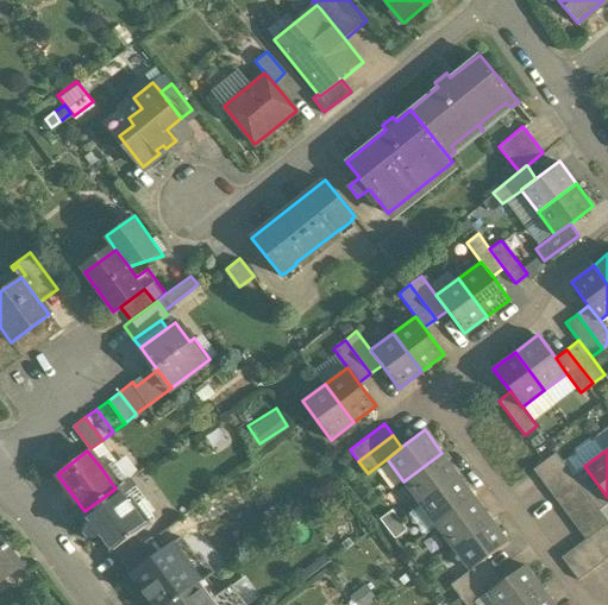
[(556,452),(533,468),(541,480),(564,462),(556,452)]
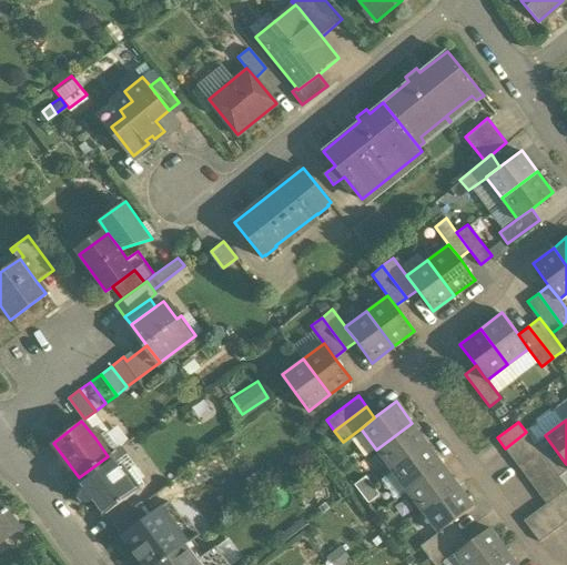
[(412,423),(376,450),(392,470),(427,443),(412,423)]
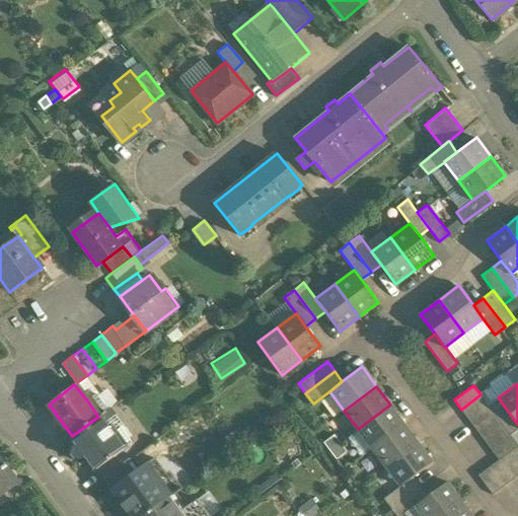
[(96,394),(87,400),(98,417),(100,416),(107,410),(96,394)]
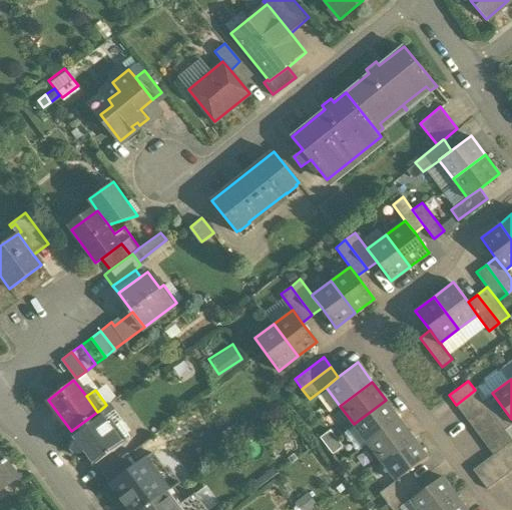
[(475,390),(456,405),(463,414),(482,400),(475,390)]
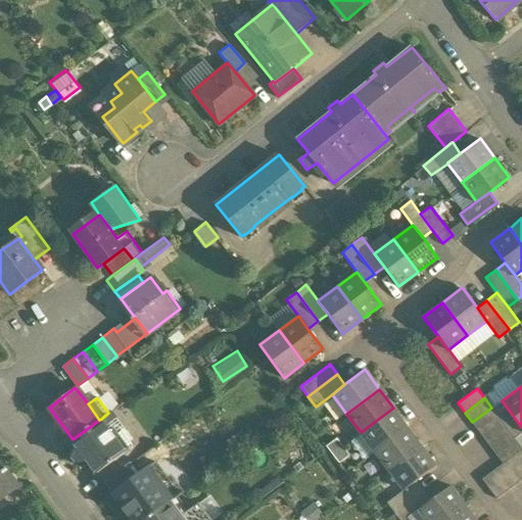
[(521,427),(502,400),(491,408),(500,418),(507,428),(514,437),(521,430),(521,427)]
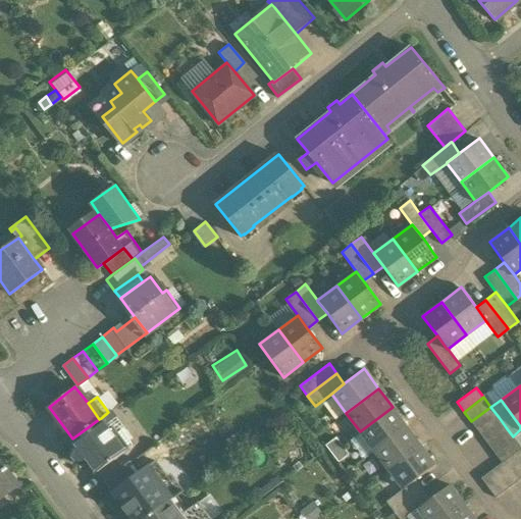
[(393,407),(360,431),(374,450),(407,425),(393,407)]
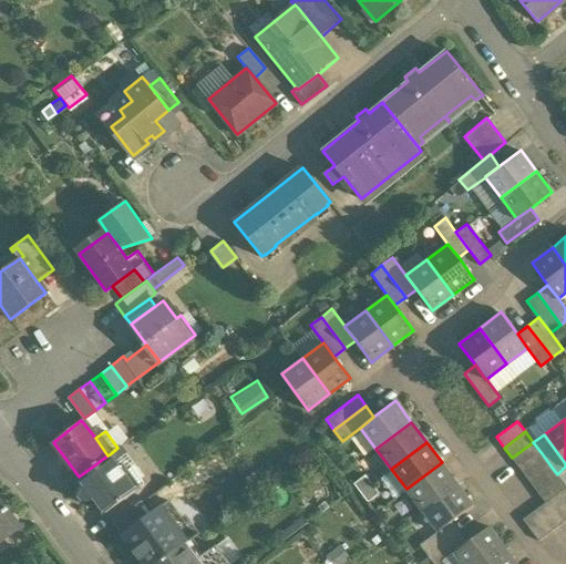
[(533,442),(512,458),(521,469),(542,453),(533,442)]
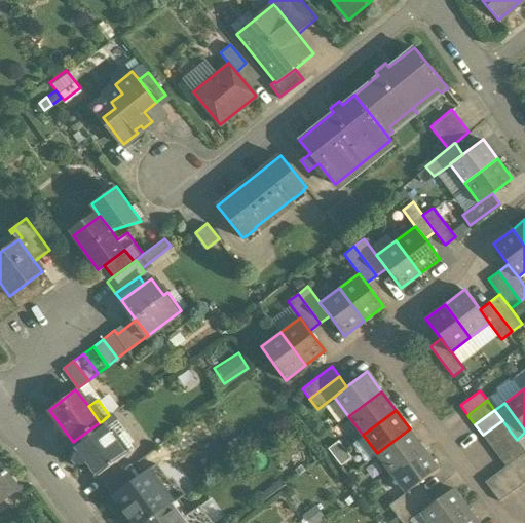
[(502,420),(483,435),(490,445),(510,431),(502,420)]
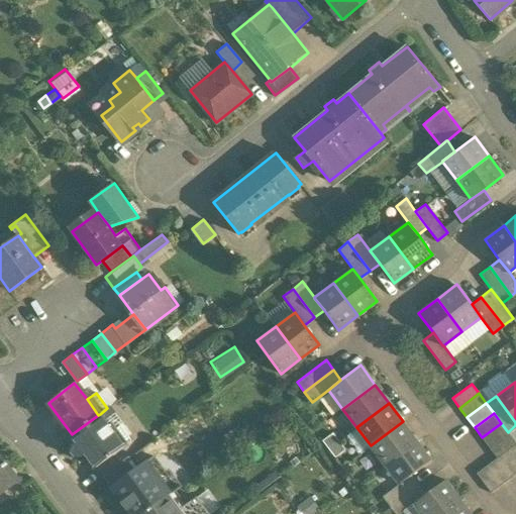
[(104,419),(100,414),(98,415),(72,434),(78,442),(86,452),(96,466),(113,452),(123,445),(104,419)]
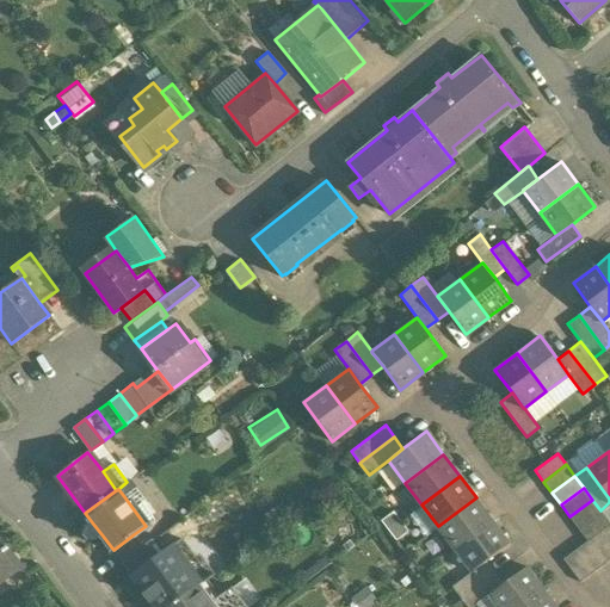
[(154,520),(131,489),(123,495),(146,526),(154,520)]
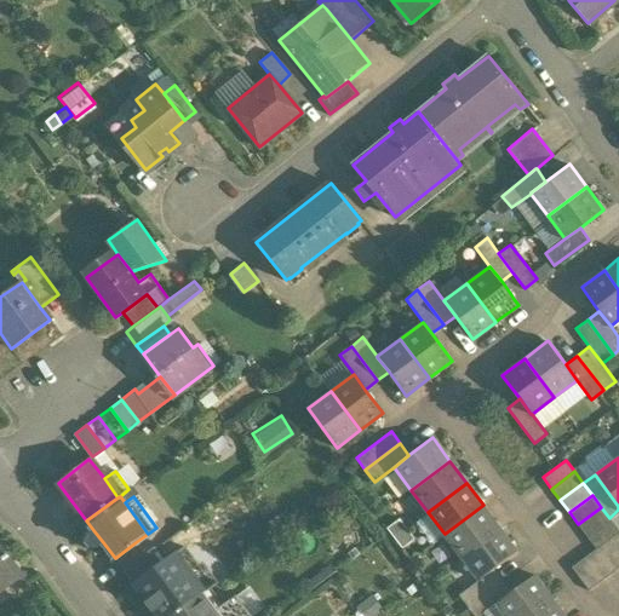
[(483,505),(445,534),(460,557),(499,528),(483,505)]
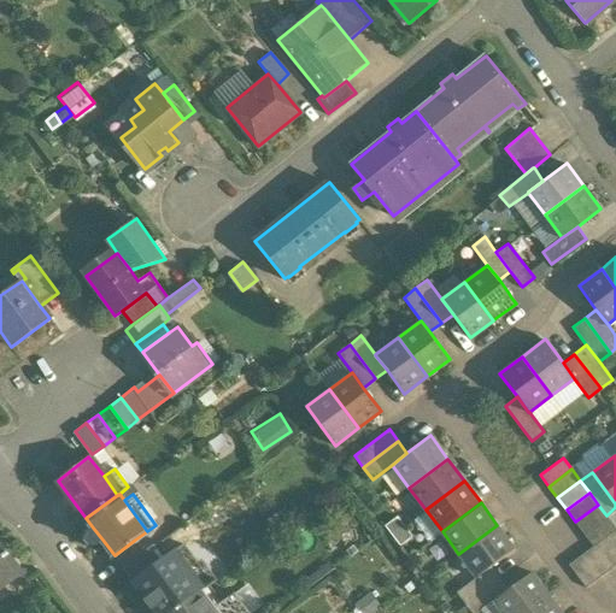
[(598,505),(575,522),(584,534),(606,517),(606,516),(598,505)]
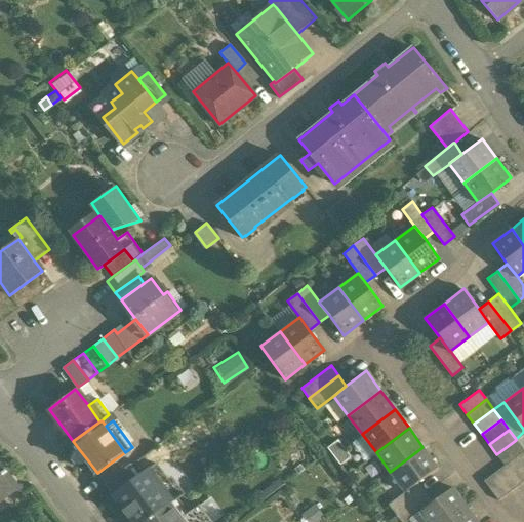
[(337,439),(327,446),(333,455),(344,447),(337,439)]
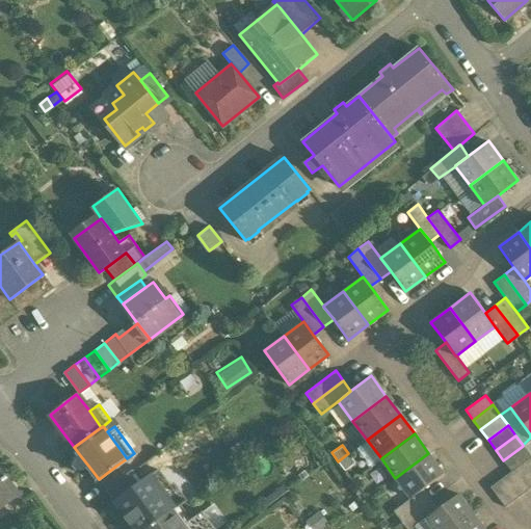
[(523,446),(503,460),(511,471),(521,464),(530,455),(523,446)]
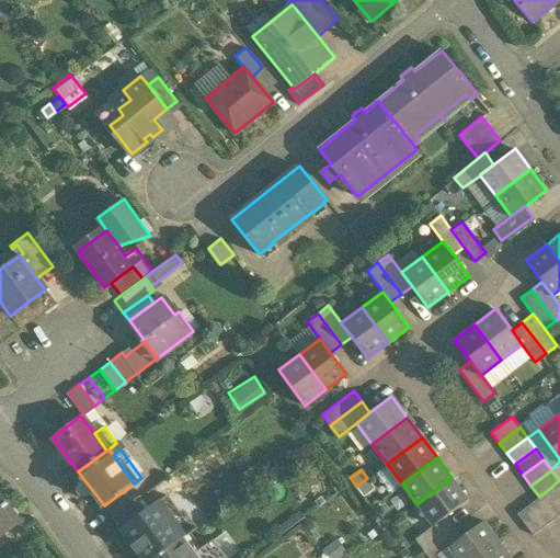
[(367,478),(356,487),(363,496),(375,487),(367,478)]
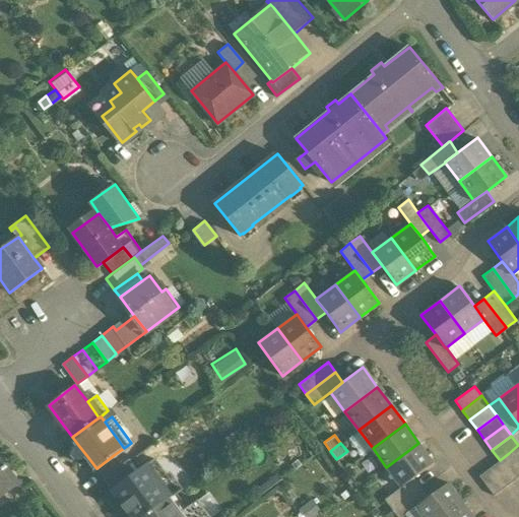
[(418,443),(386,467),(400,487),(401,487),(413,477),(434,462),(418,443)]
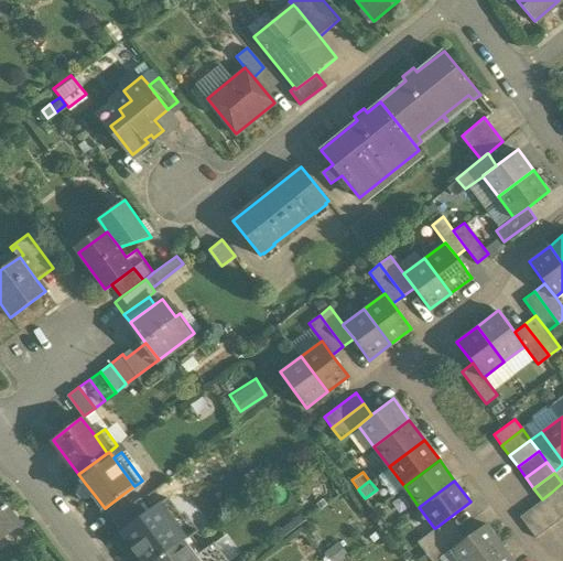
[(94,494),(85,483),(78,488),(79,493),(82,496),(86,498),(94,494)]
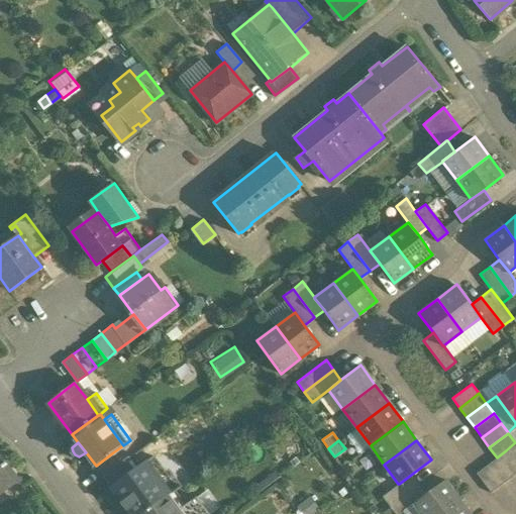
[(515,442),(506,450),(515,464),(515,442)]
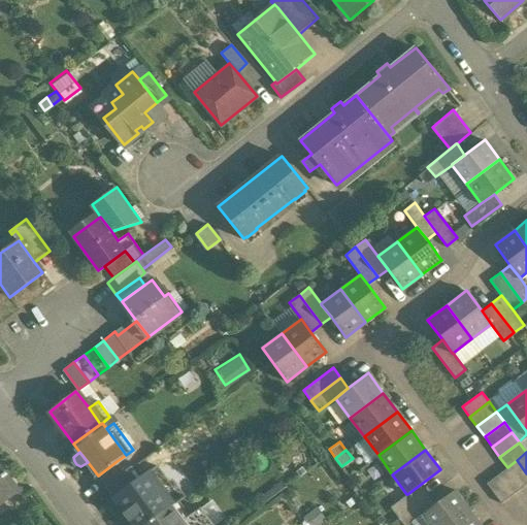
[(526,483),(526,473),(517,460),(507,467),(506,467),(521,487),(526,483)]
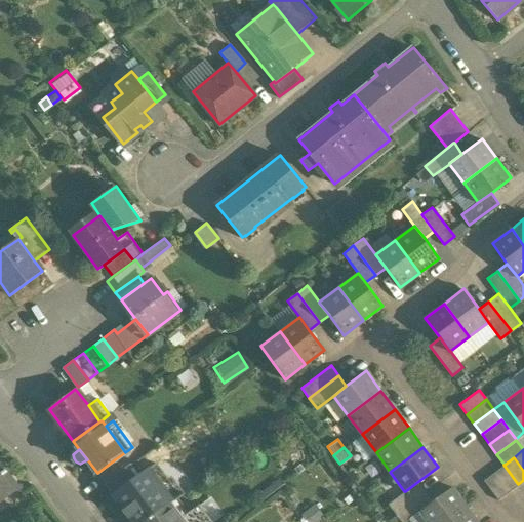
[(123,471),(115,459),(97,473),(106,484),(123,471)]
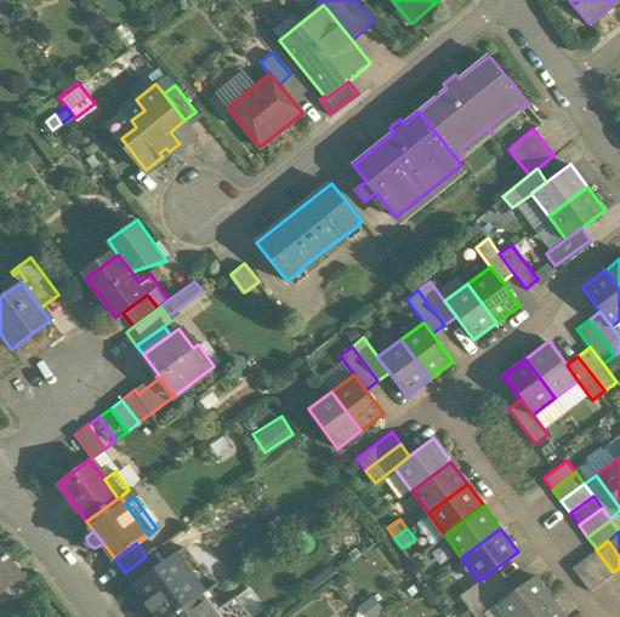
[(0,583),(3,587),(21,575),(0,546),(0,583)]
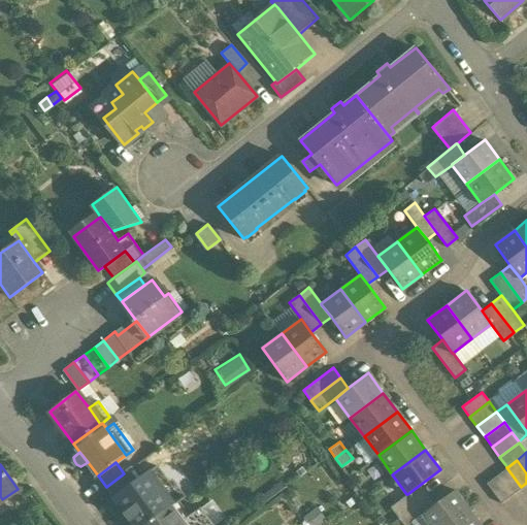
[(521,487),(506,467),(496,474),(512,495),(521,487)]
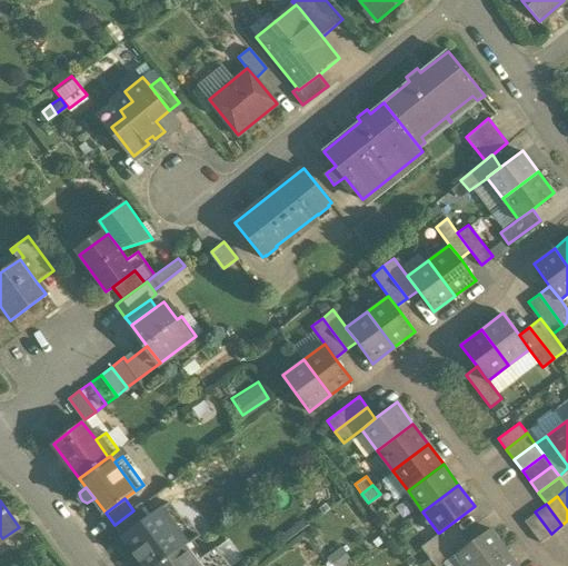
[(133,510),(115,525),(122,536),(148,517),(139,506),(133,510)]
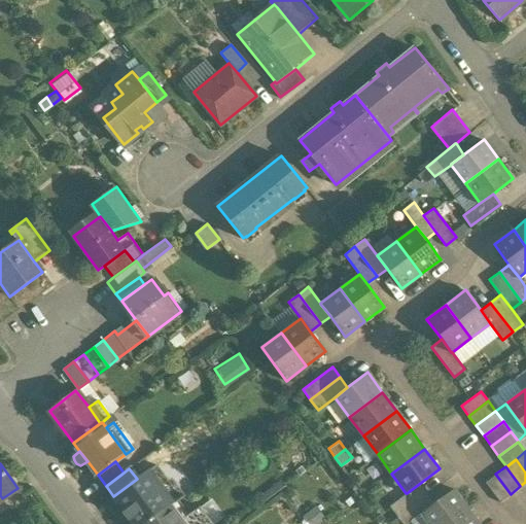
[(158,487),(146,472),(137,479),(113,496),(134,523),(144,523),(178,498),(180,497),(168,480),(158,487)]
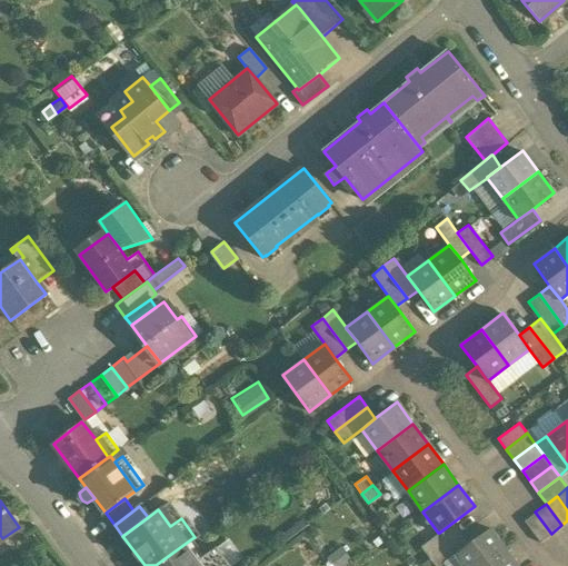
[(551,534),(535,512),(524,520),(540,542),(551,534)]
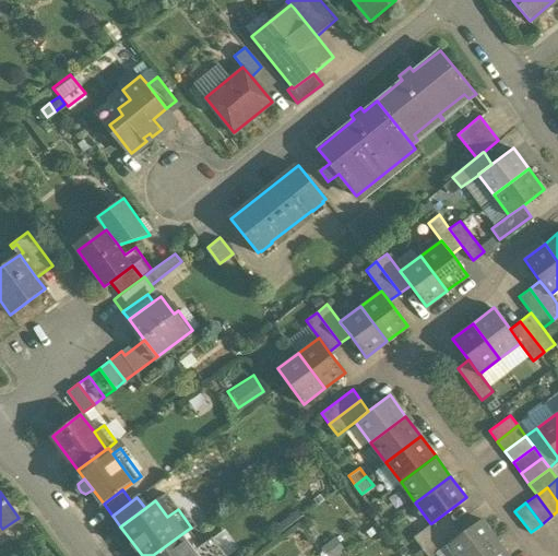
[(386,511),(374,519),(381,529),(392,520),(386,511)]
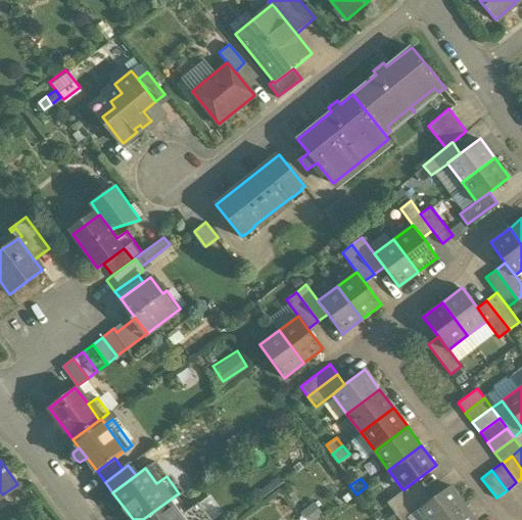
[(416,480),(404,489),(402,489),(386,502),(394,512),(423,489),(416,480)]
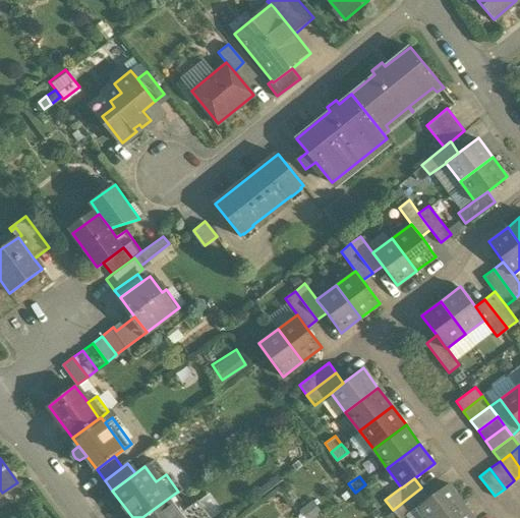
[(429,498),(416,507),(416,508),(423,517),(442,517),(463,502),(449,482),(429,498)]
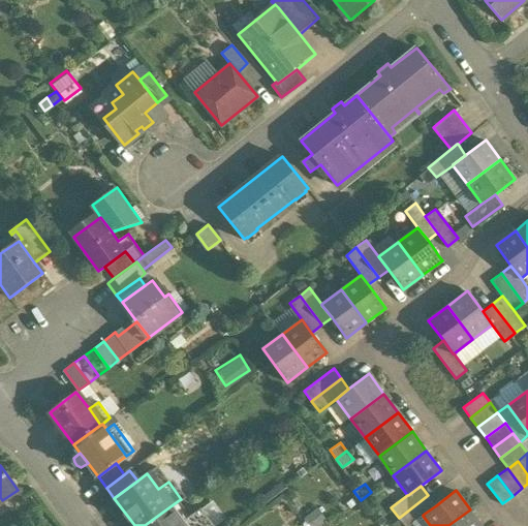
[(428,495),(399,518),(404,525),(408,525),(423,516),(423,515),(436,505),(428,495)]
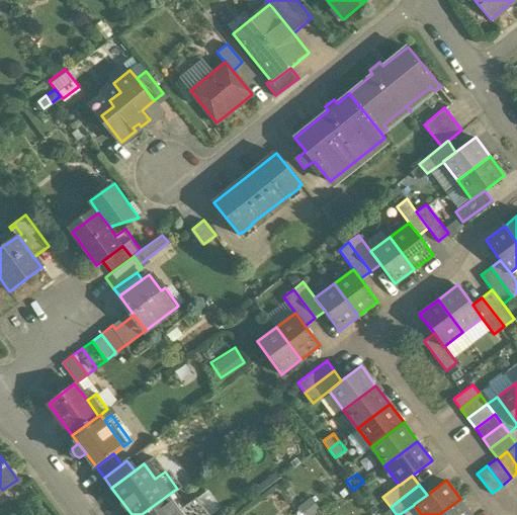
[(186,505),(175,490),(142,514),(209,514),(210,514),(196,497),(186,505)]
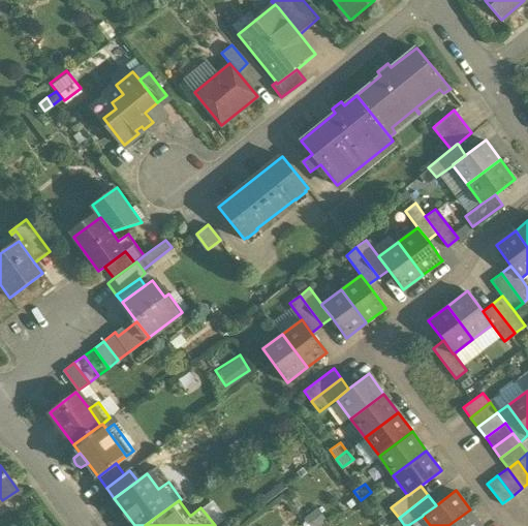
[(483,525),(470,509),(448,525),(483,525)]
